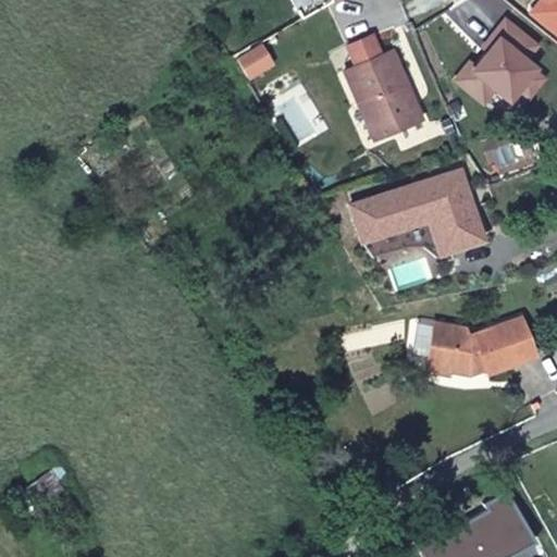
[(556,0),(542,0),(531,15),(556,36),(556,0)]
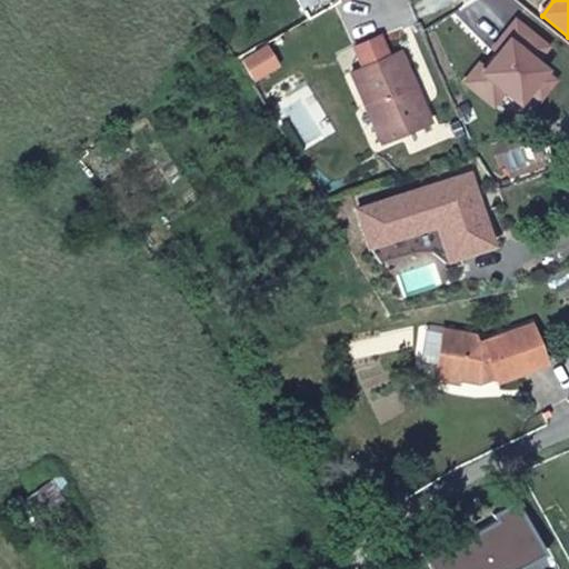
[(482,62),(468,80),(497,102),(507,88),(522,99),(532,87),(547,68),(548,67),(538,59),(549,43),(517,19),(505,35),(510,39),(500,51),(488,67),(482,62)]
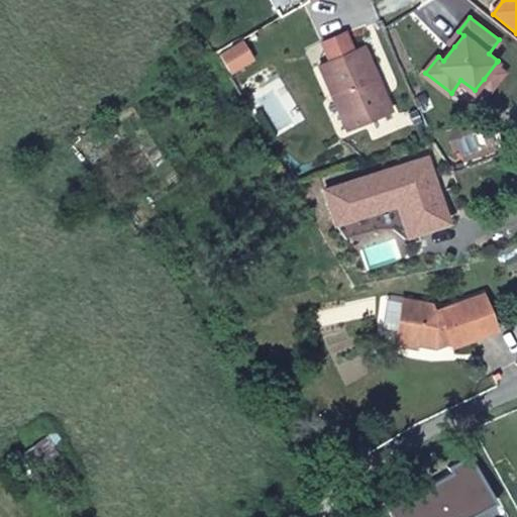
[(463,35),(458,31),(450,42),(454,46),(463,35)]
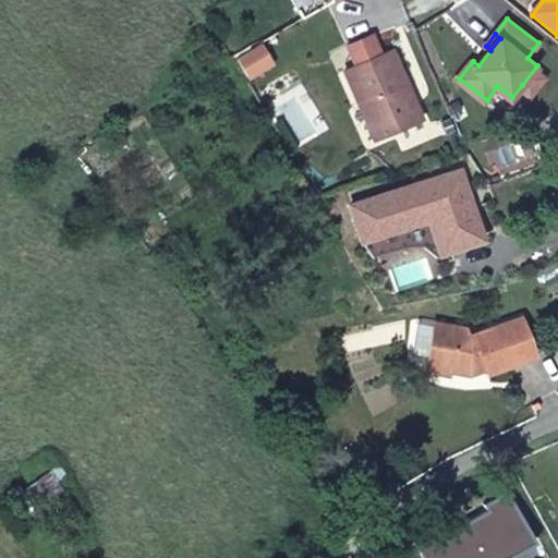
[(359,68),(348,73),(361,104),(367,100),(385,137),(426,119),(395,51),(384,57),(375,36),(350,47),(359,68)]
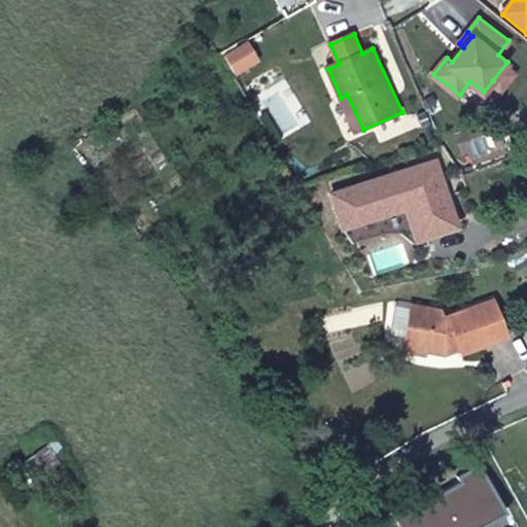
[(246,39),(224,51),(234,70),(256,58),(246,39)]
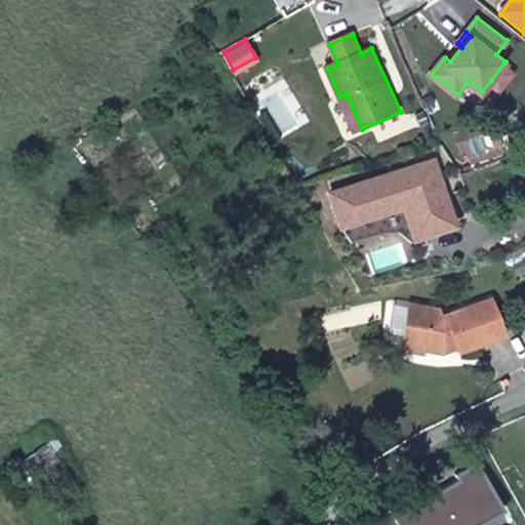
[(505,63),(491,80),(500,87),(514,71),(505,63)]
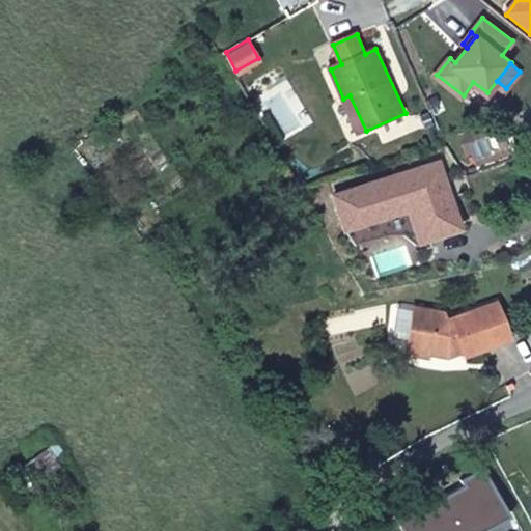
[(430,235),(462,225),(440,159),(333,194),(345,228),(409,206),(419,203),(430,235)]
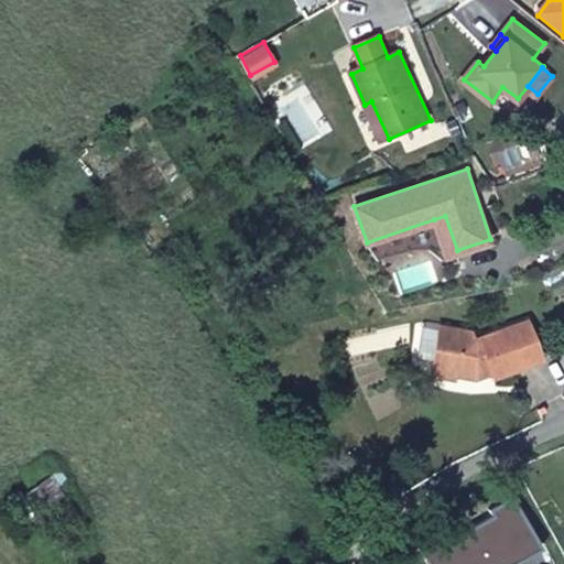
[(457,250),(445,216),(434,219),(446,253),(457,250)]
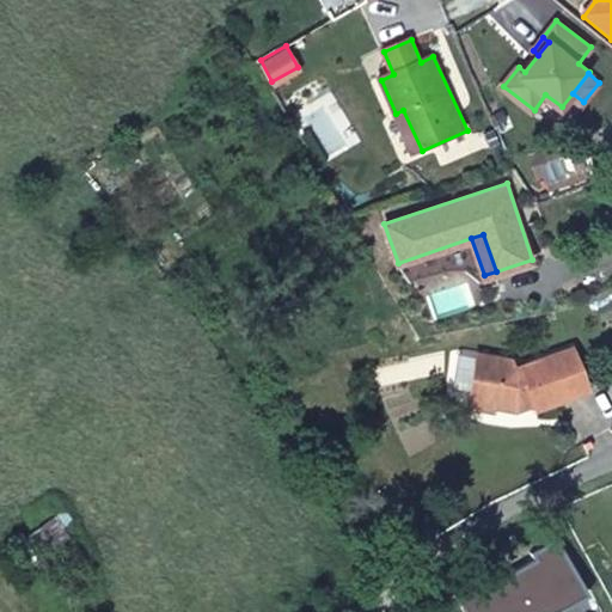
[(475,356),(465,397),(482,402),(485,410),(513,416),(514,410),(534,402),(539,412),(588,387),(568,349),(515,375),(509,365),(475,356)]
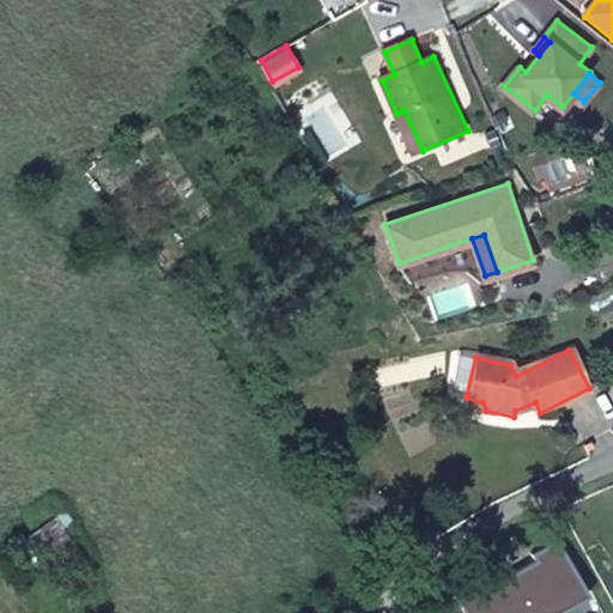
[(451,589),(463,612),(533,612),(539,611),(540,612),(545,612),(584,590),(553,533),(528,547),(530,554),(483,581),(479,575),(451,589)]
